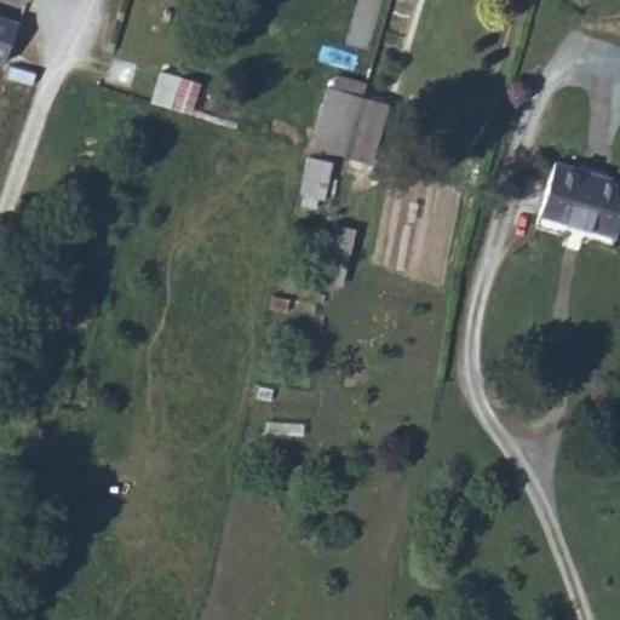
[(0,13),(0,56),(11,61),(23,22),(0,13)]
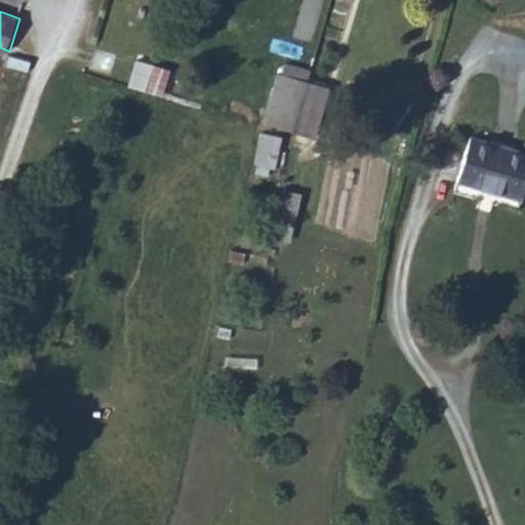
[(147,91),(156,65),(138,59),(129,86),(139,89),(145,91),(147,91)]
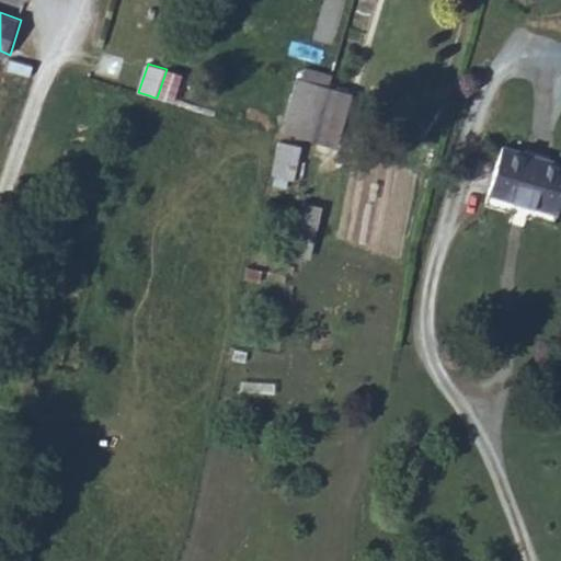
[(310,141),(325,88),(295,79),(281,133),(310,141)]
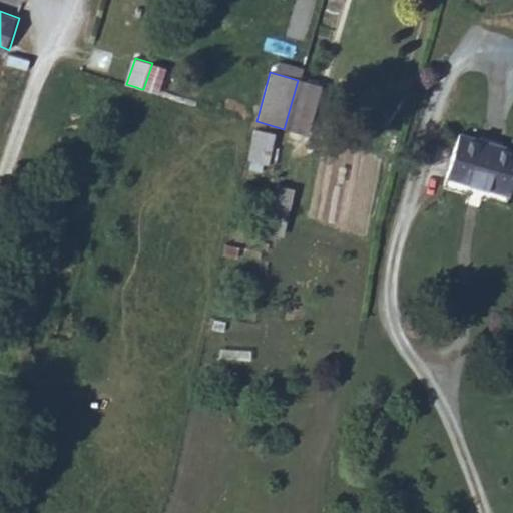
[(284,129),(304,134),(317,85),(298,80),(284,129)]
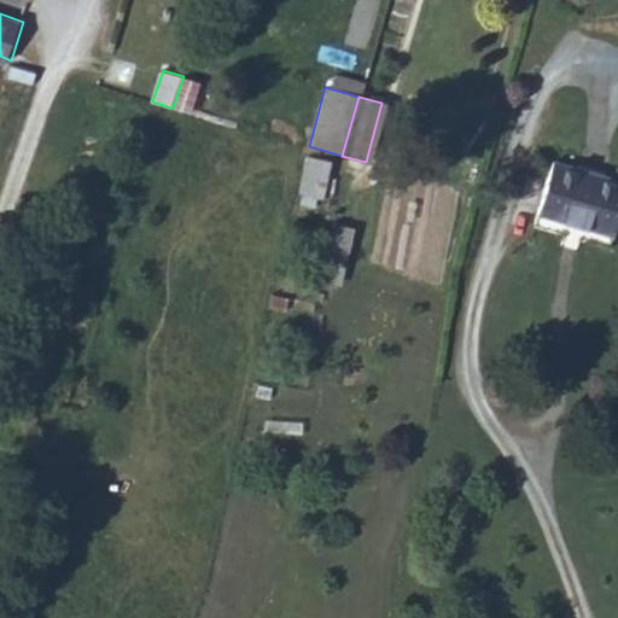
[(322,199),(333,159),(308,152),(297,192),(322,199)]
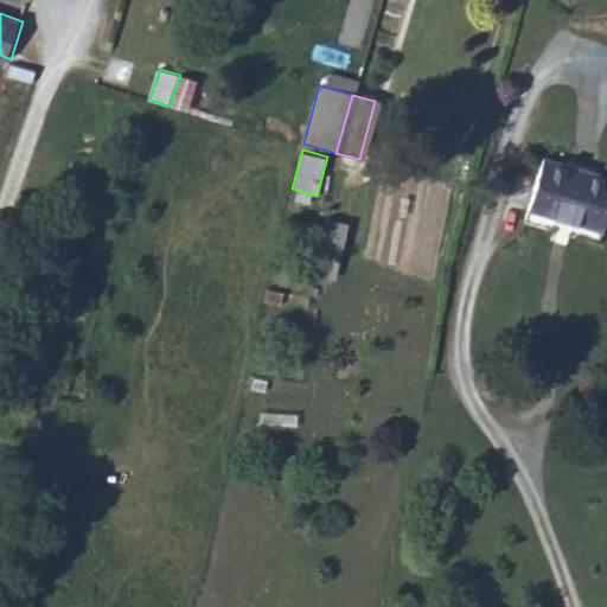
[(606,180),(551,164),(532,227),(606,248),(606,180)]
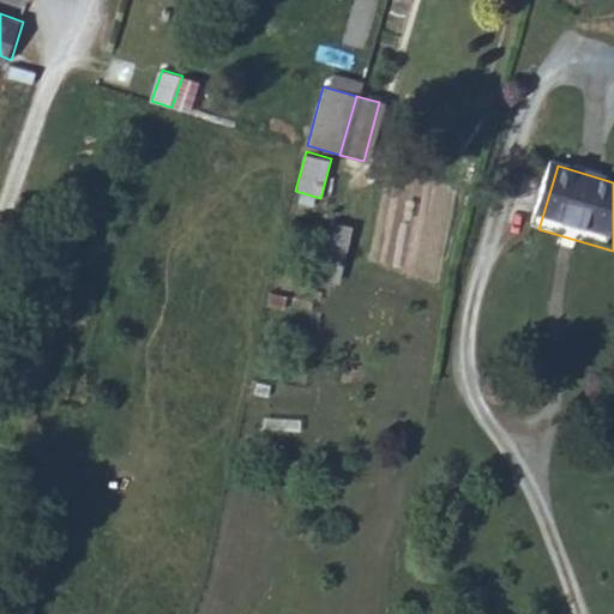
[(37,407),(25,404),(20,426),(32,428),(37,407)]
